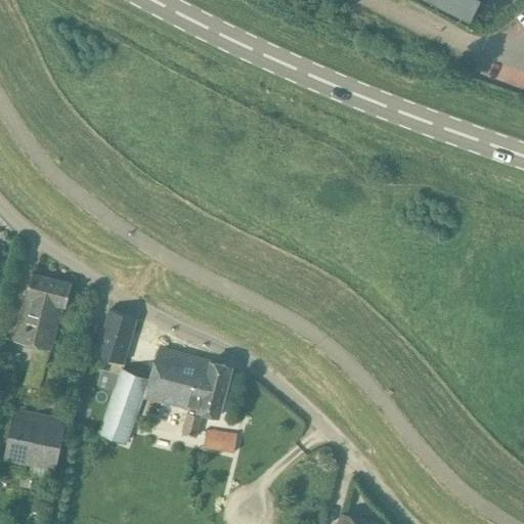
[(392,0),(481,44),(503,1),(499,0),(392,0)]
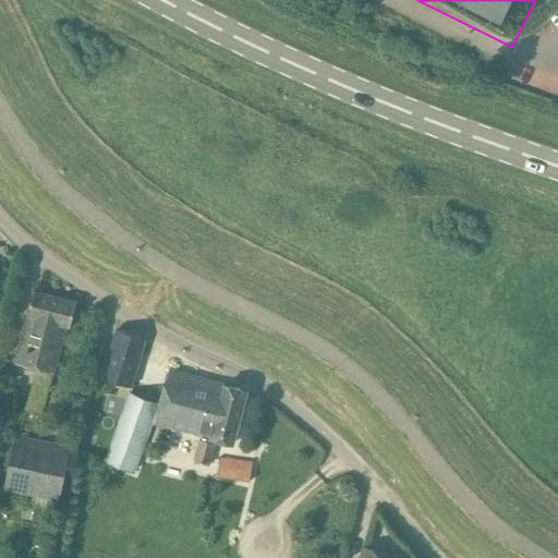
[(29,314),(16,362),(38,367),(50,371),(62,326),(69,328),(70,325),(75,304),(35,293),(29,314)]
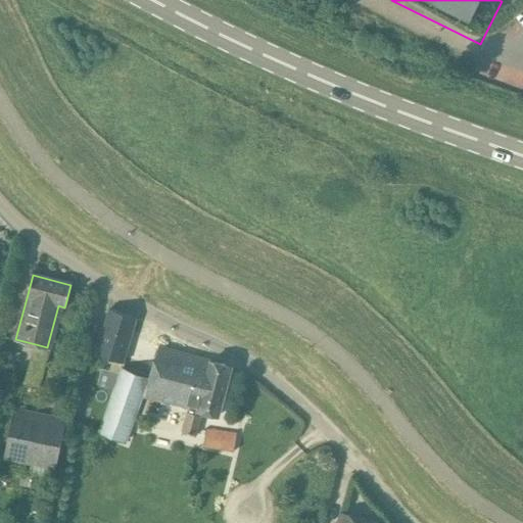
[(102,328),(94,350),(122,360),(130,338),(137,319),(109,308),(102,328)]
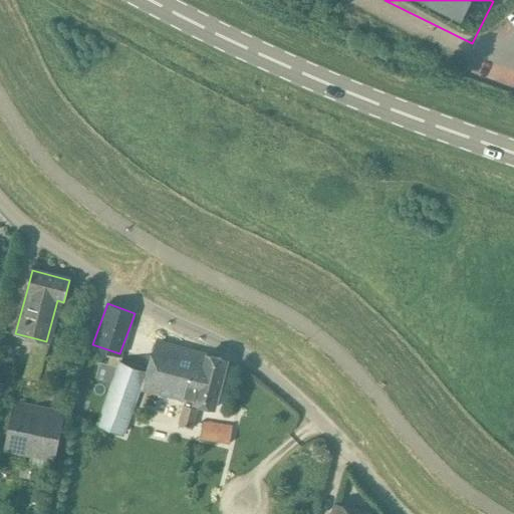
[(112,383),(107,397),(133,407),(137,395),(143,390),(184,401),(179,421),(178,425),(193,429),(194,425),(200,404),(214,408),(222,379),(227,360),(156,340),(151,360),(148,371),(120,361),(118,366),(112,383)]
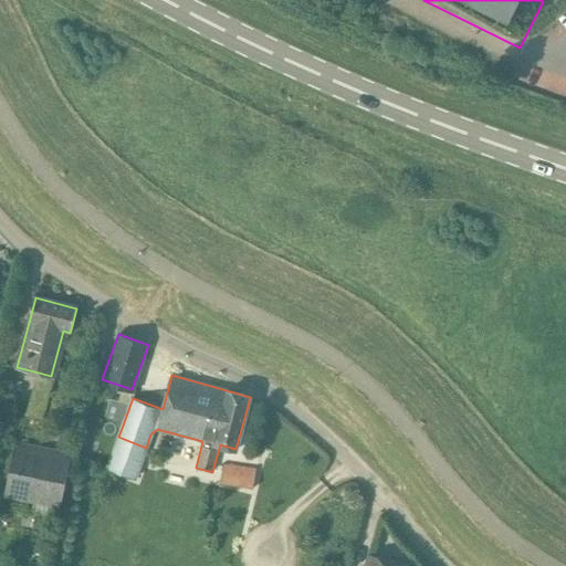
[(67,402),(53,399),(51,407),(65,411),(67,402)]
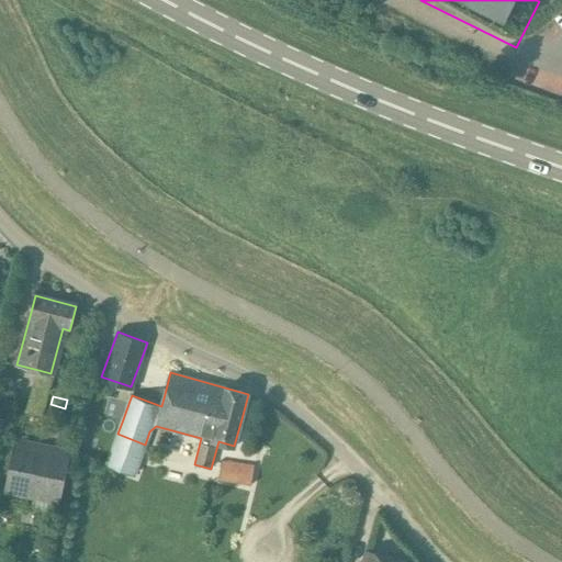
[(110,396),(104,414),(123,419),(130,401),(110,396)]
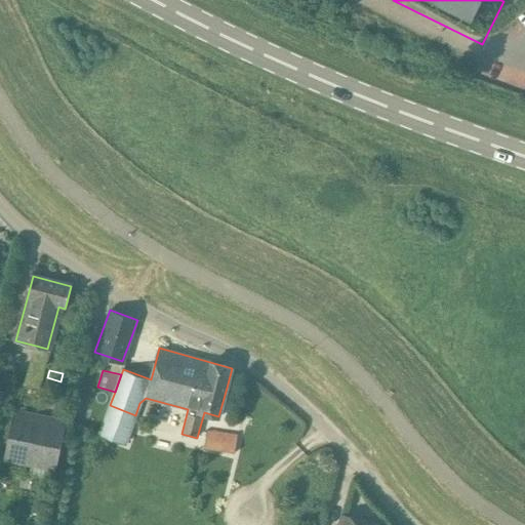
[(65,421),(14,412),(5,458),(19,460),(17,472),(47,477),(49,467),(55,468),(65,421)]
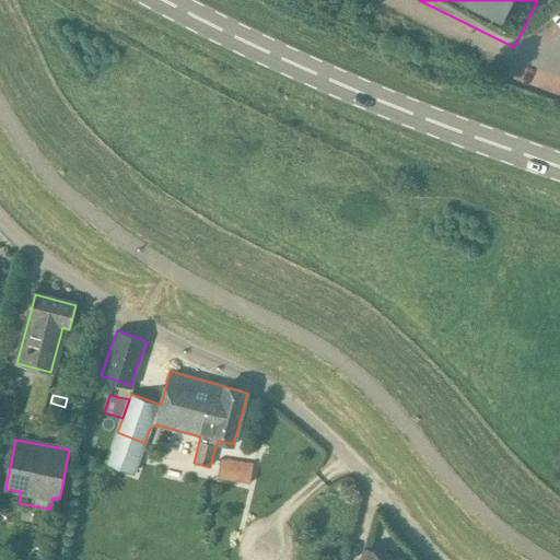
[(253,462),(222,456),(219,477),(249,482),(253,462)]
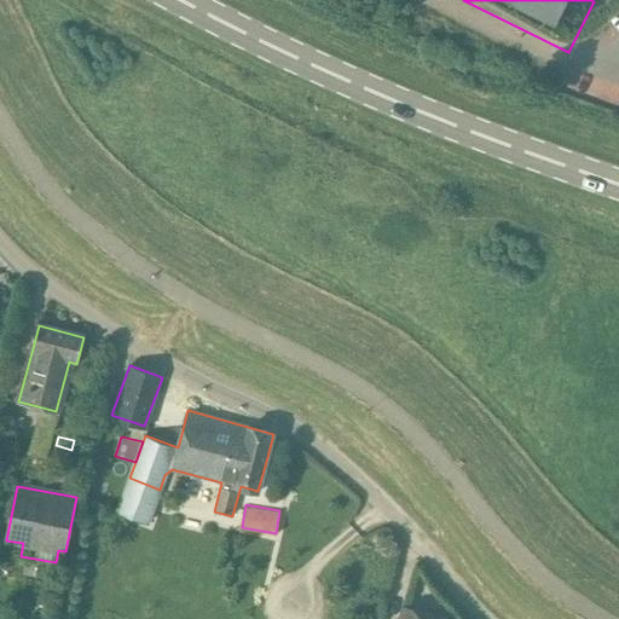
[(401,618),(444,618),(404,608),(401,618)]
